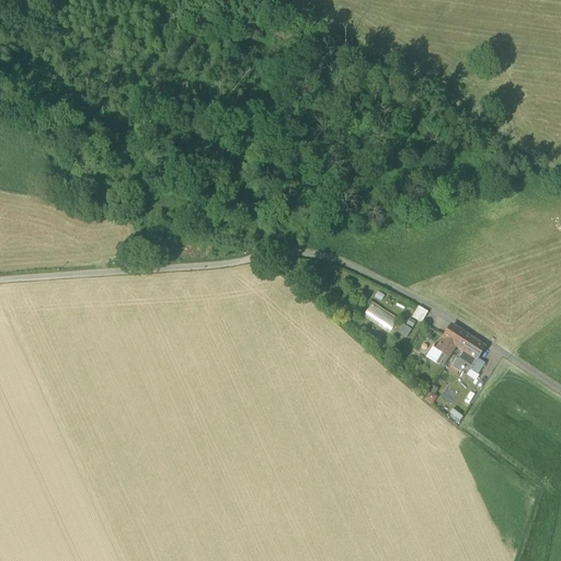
[(378,292),(374,298),(381,302),(385,297),(378,292)]
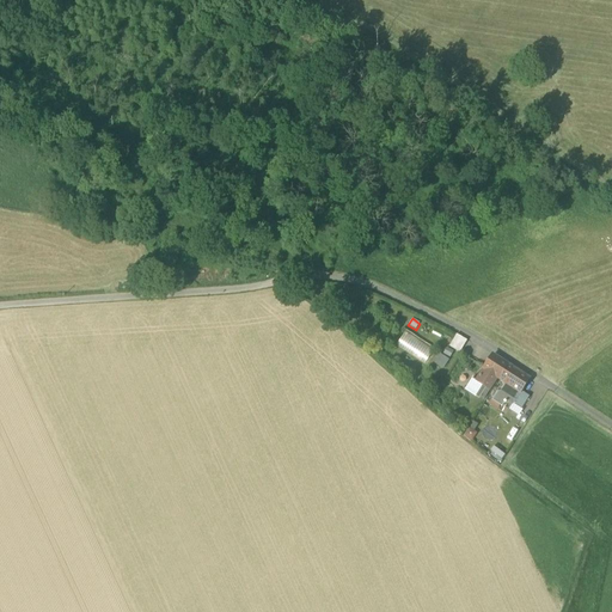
[(434,350),(405,332),(396,347),(424,365),(434,350)]
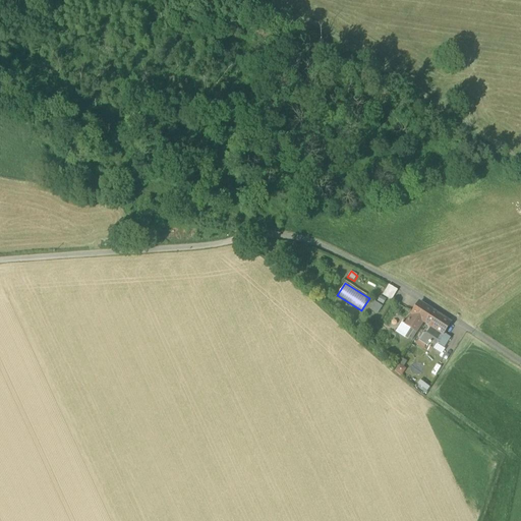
[(382,295),(391,301),(398,292),(389,286),(382,295)]
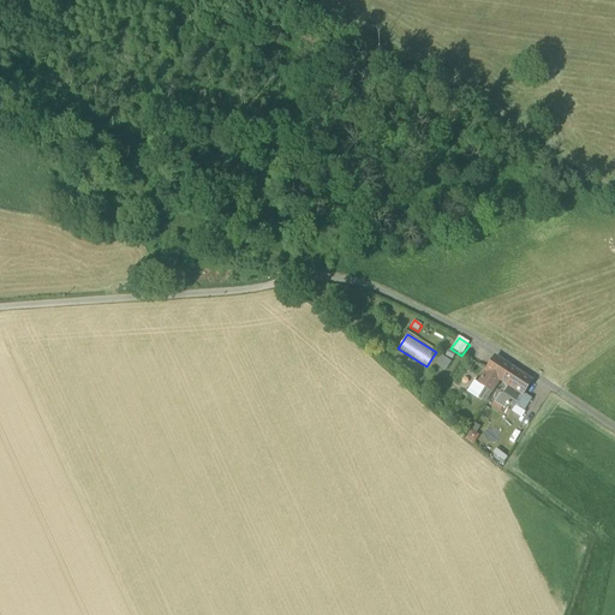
[(452,363),(442,357),(436,365),(446,371),(452,363)]
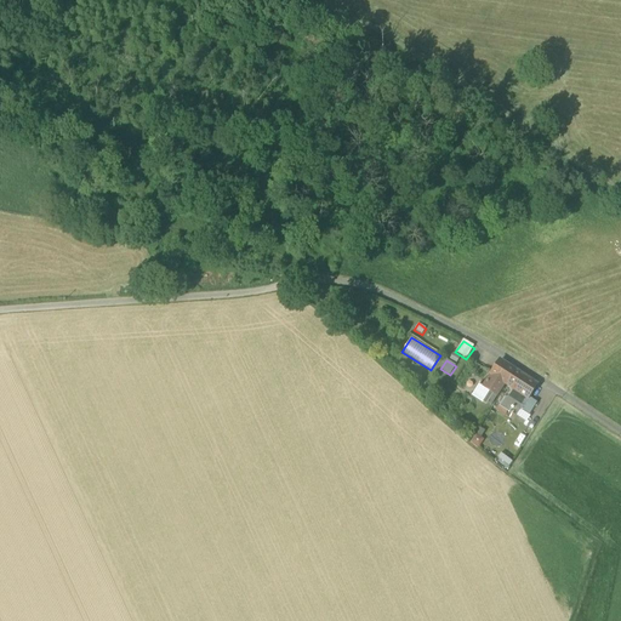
[(500,362),(491,375),(505,385),(507,386),(516,371),(500,362)]
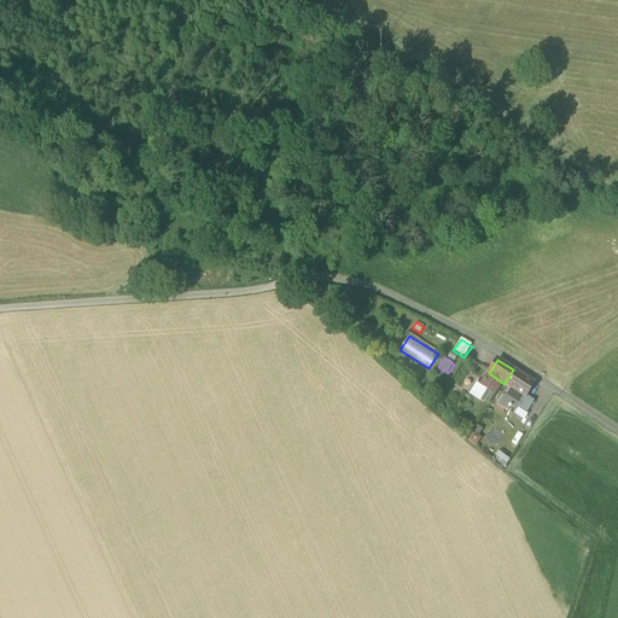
[(505,384),(508,386),(525,397),(526,396),(535,384),(513,369),(505,384)]
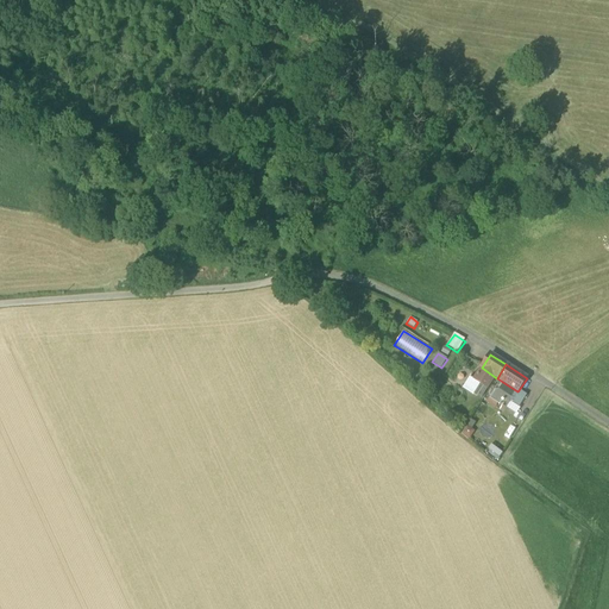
[(487,389),(495,377),(482,368),(473,380),(471,378),(471,377),(470,376),(470,377),(463,388),(477,397),(478,395),(483,387),(487,389)]
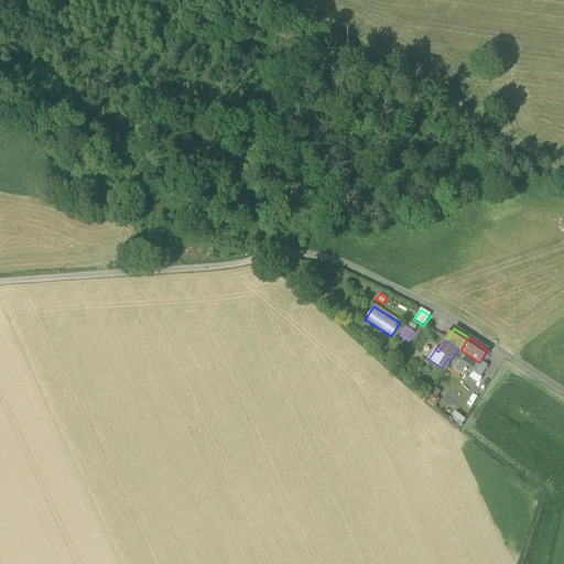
[(473,372),(479,362),(464,353),(453,371),(455,372),(456,371),(468,379),(473,372)]
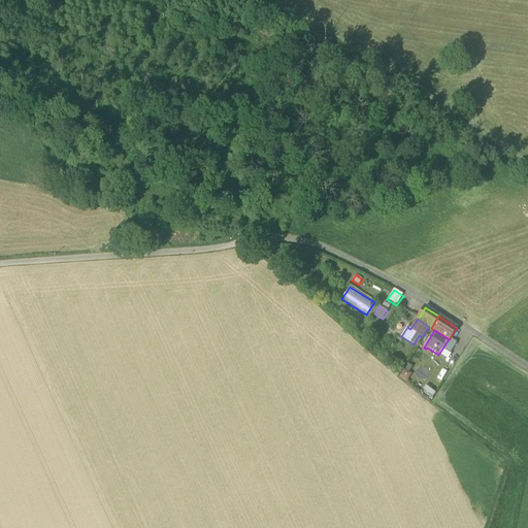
[(442,349),(450,353),(457,342),(450,338),(449,339),(442,349)]
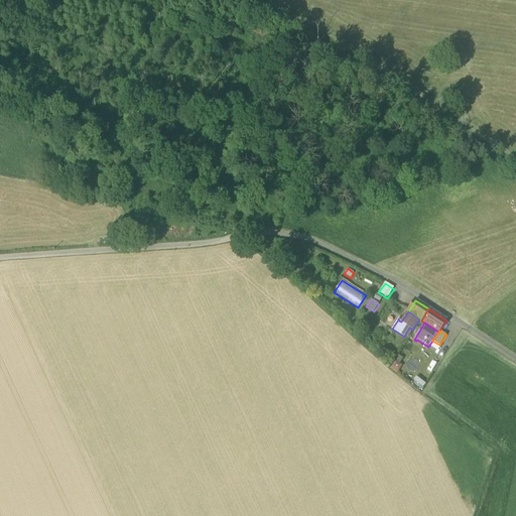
[(390,368),(397,371),(400,365),(393,361),(390,368)]
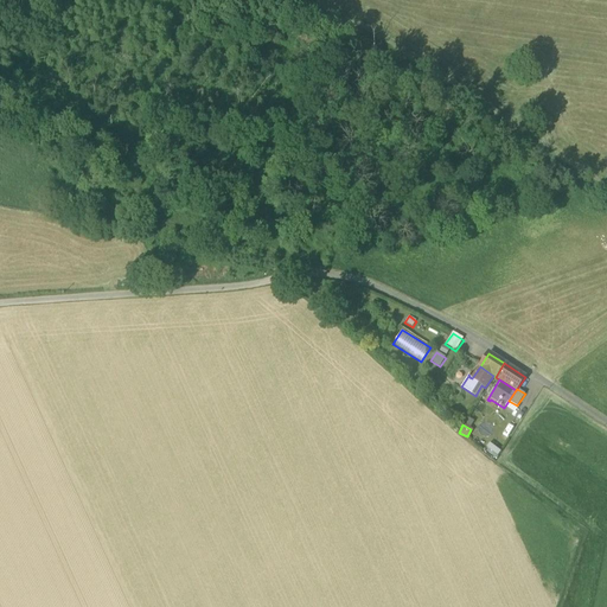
[(496,459),(499,452),(486,445),(483,452),(496,459)]
